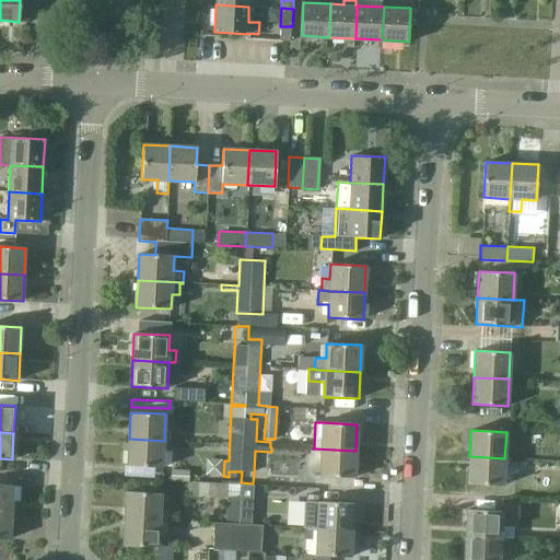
[(164,441),(129,439),(128,466),(163,467),(164,441)]
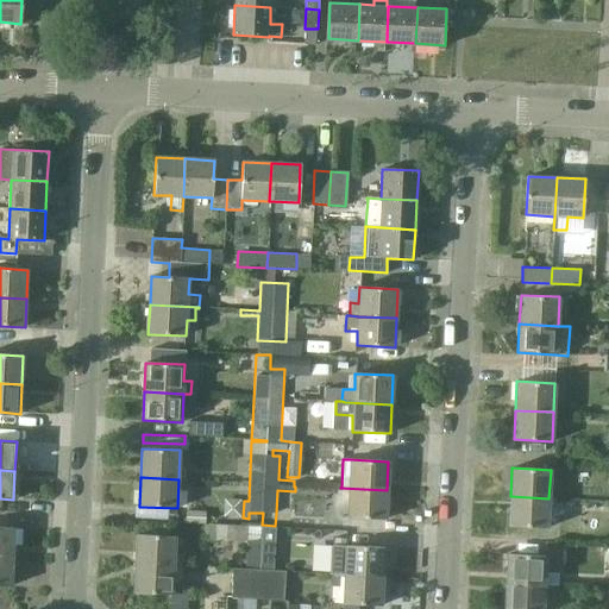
[(387,490),(340,488),(340,501),(347,501),(346,518),(385,519),(387,490)]
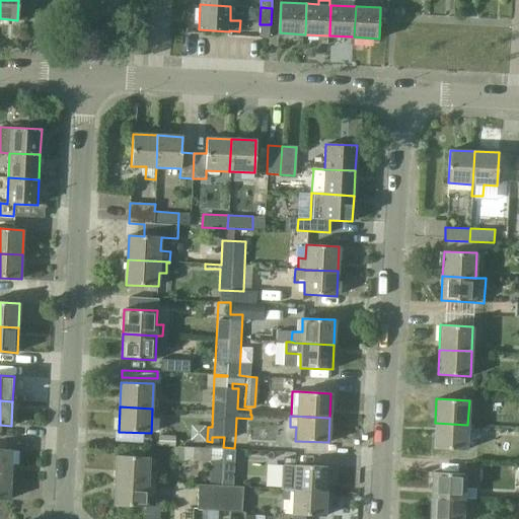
[(467,425),(435,423),(434,448),(466,450),(467,425)]
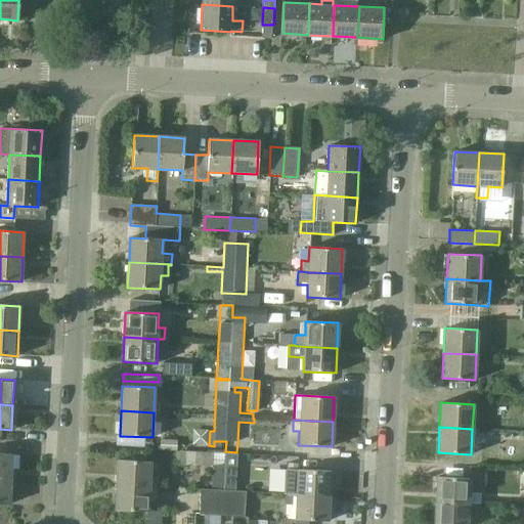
[(178,440),(162,440),(161,449),(177,450),(178,440)]
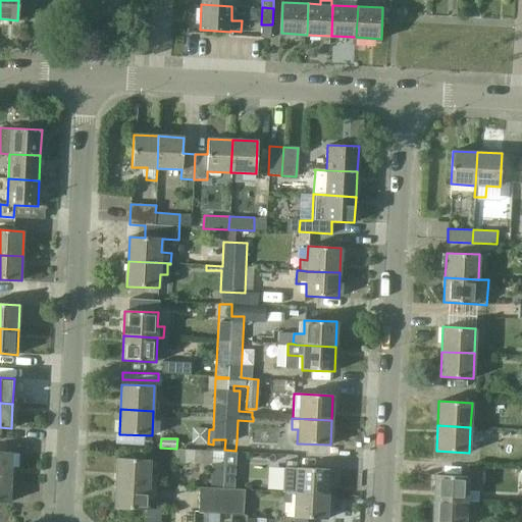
[(0,452),(0,476),(10,477),(11,453),(0,452)]
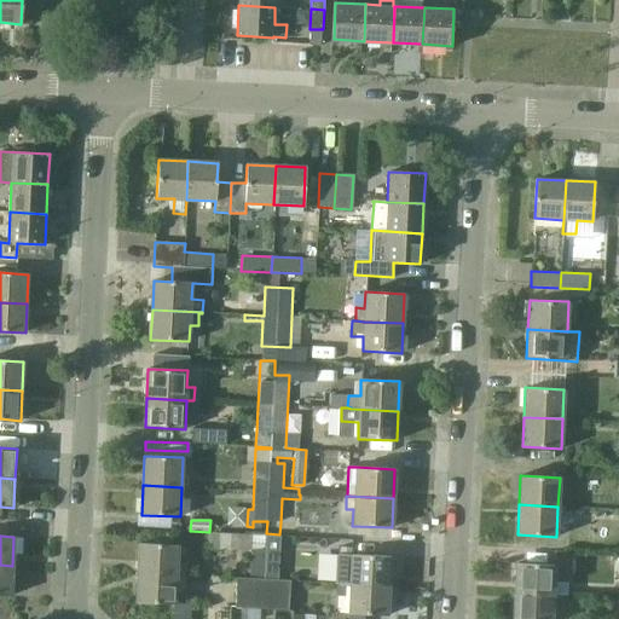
[(140,543),(138,572),(186,576),(187,562),(178,562),(179,545),(140,543)]
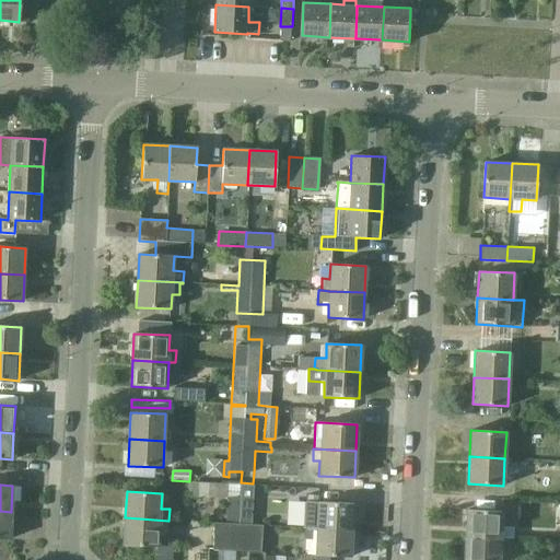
[(226,497),(225,523),(228,523),(238,524),(241,498),(226,497)]
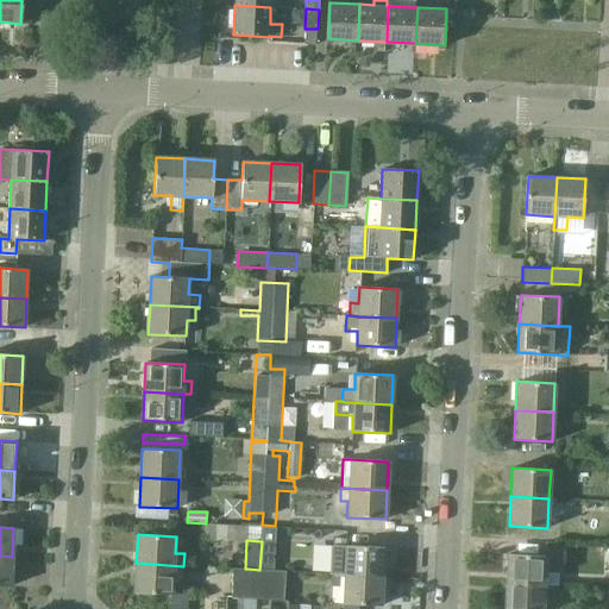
[(274,541),(262,541),(259,570),(272,570),(274,541)]
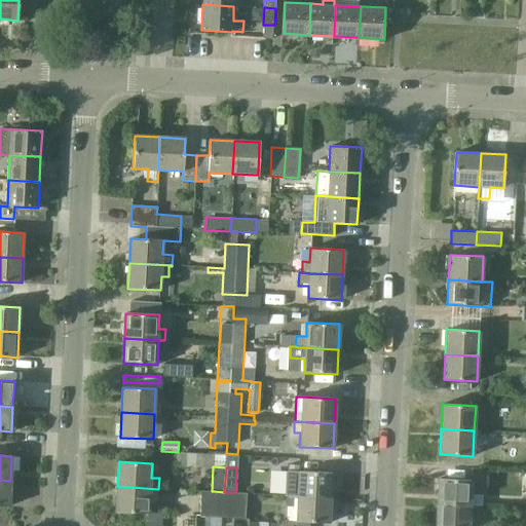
[(330,498),(331,473),(286,471),(286,495),(330,498)]
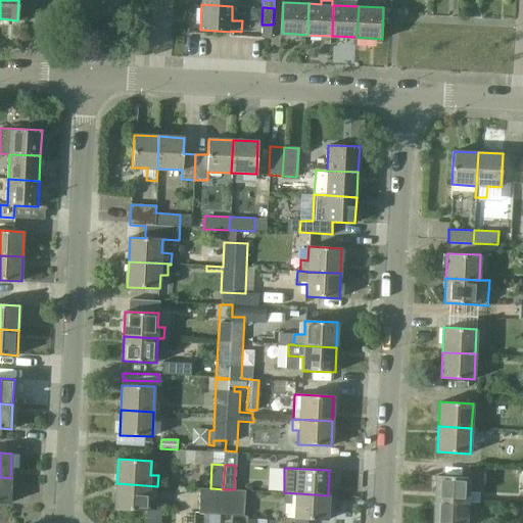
[(436,475),(435,501),(476,502),(476,492),(468,491),(469,477),(436,475)]
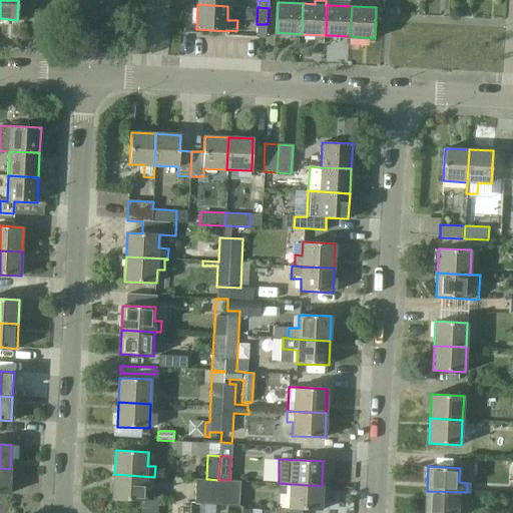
[(10,469),(0,468),(0,493),(9,494),(10,469)]
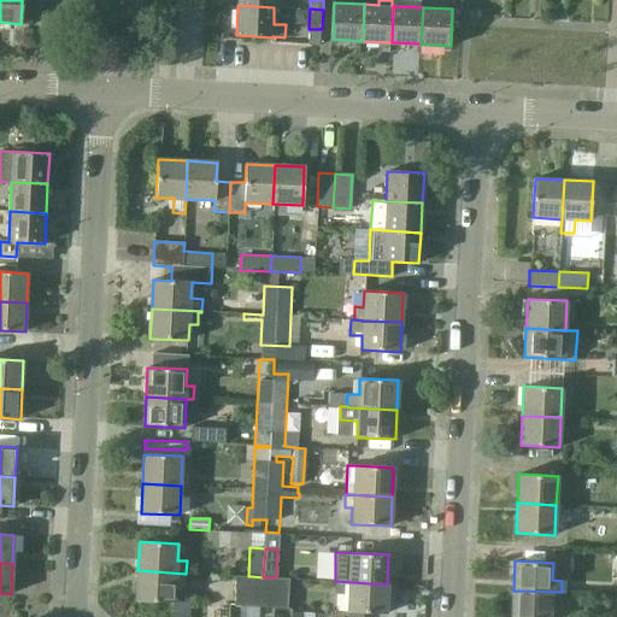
[(186,574),(137,570),(135,600),(175,603),(175,587),(184,587),(186,574)]
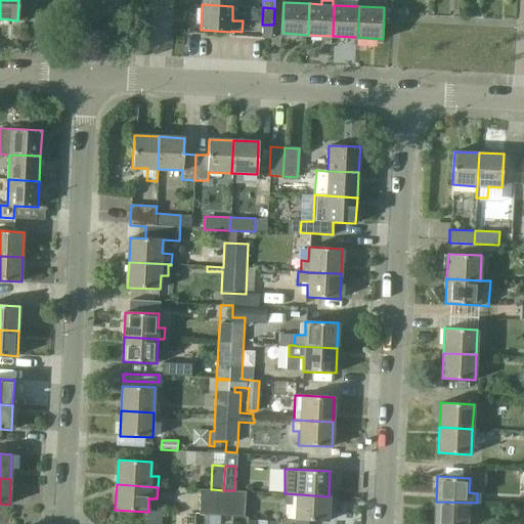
[(213,489),(211,489),(201,489),(200,515),(211,515),(213,489)]
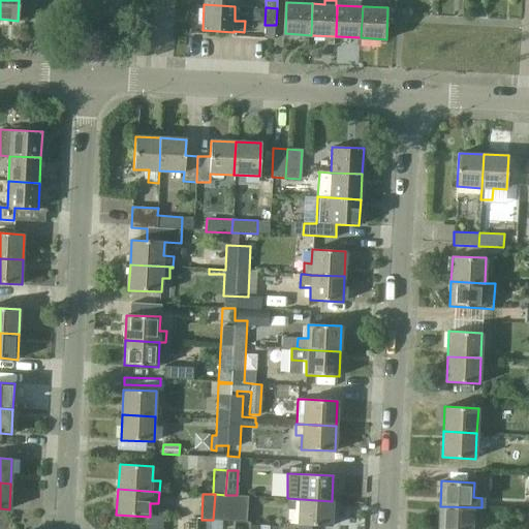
[(215,494),(213,520),(224,521),(235,521),(237,495),(225,495),(215,494)]
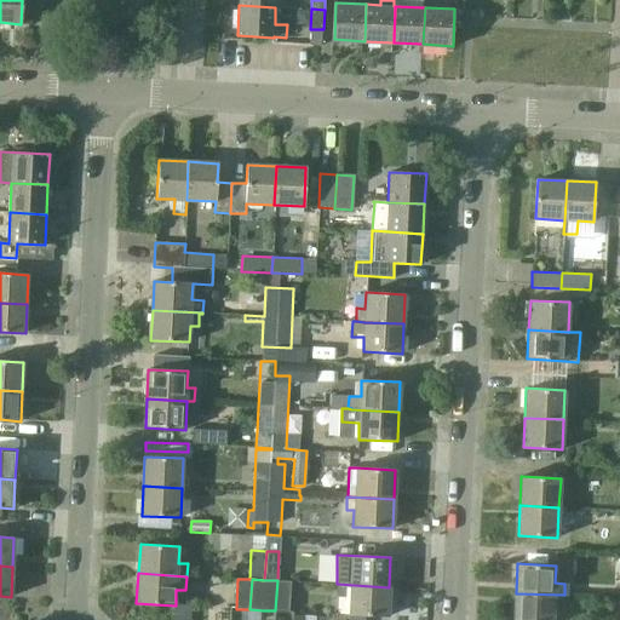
[(291,581),(277,580),(275,610),(288,612),(291,581)]
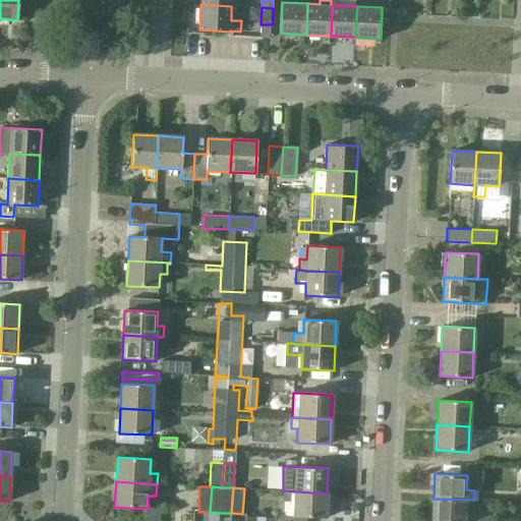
[(327,494),(287,491),(287,502),(294,503),(293,517),(326,518),(327,494)]
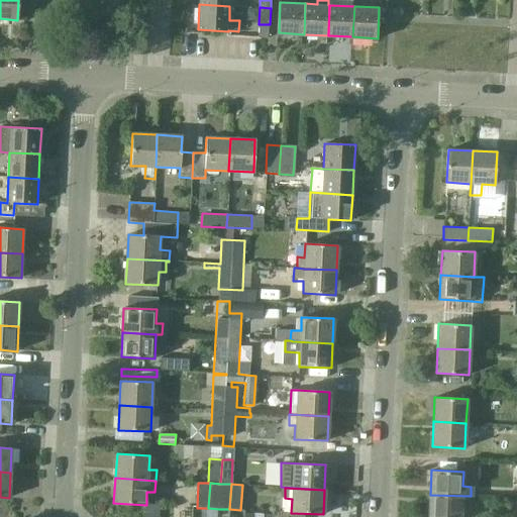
[(471,496),(430,495),(428,516),(460,516),(461,507),(471,508),(472,497),(471,497),(471,496)]
